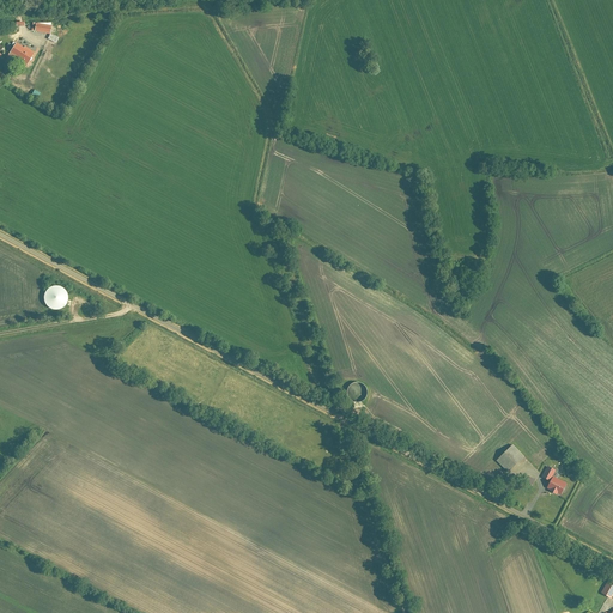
[(35,23),(34,32),(50,35),(52,25),(35,23)]
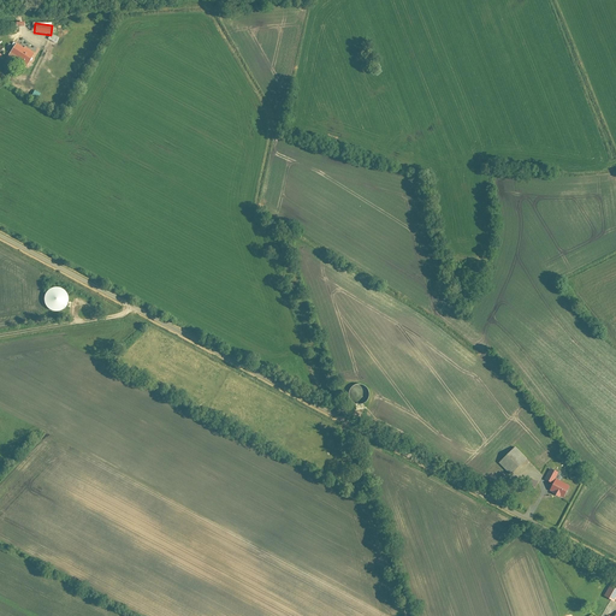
[(13,63),(16,60),(27,67),(34,55),(16,45),(7,59),(13,63)]
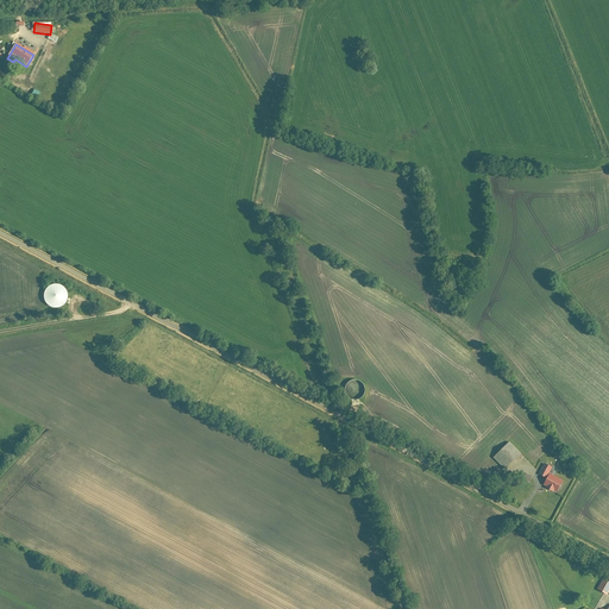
[(542,437),(528,451),(537,459),(551,445),(542,437)]
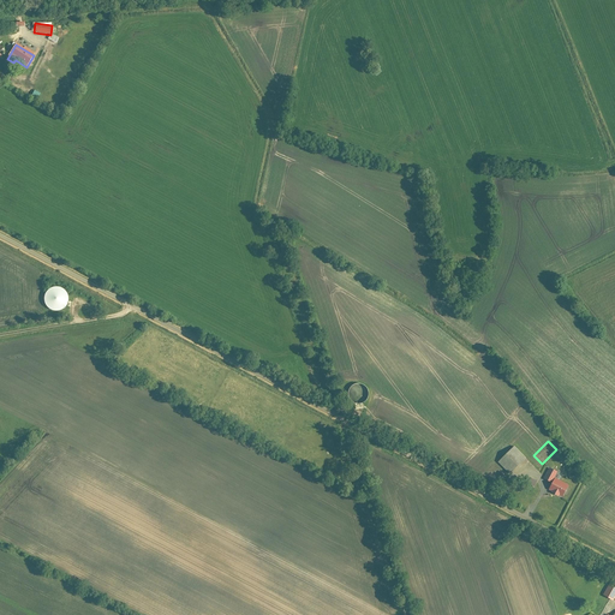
[(514,447),(499,463),(512,475),(526,459),(514,447)]
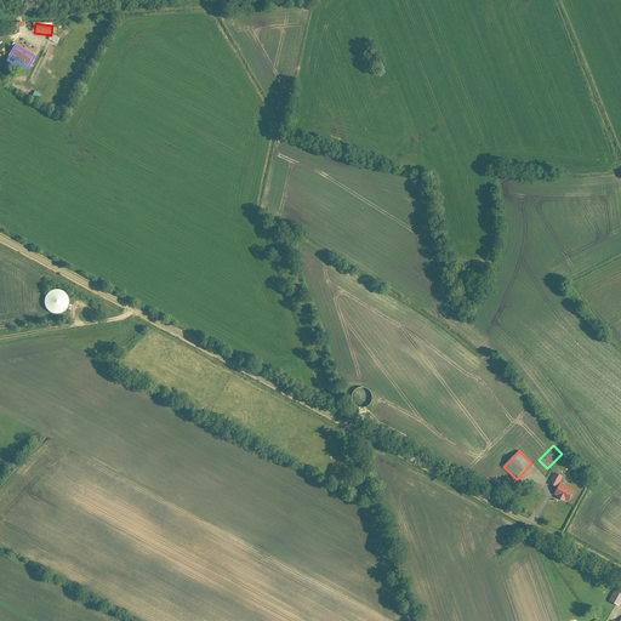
[(564,468),(552,480),(576,505),(588,493),(564,468)]
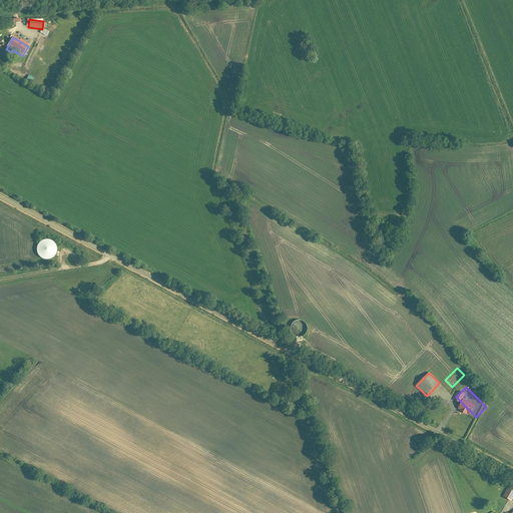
[(441,397),(438,403),(446,408),(450,402),(441,397)]
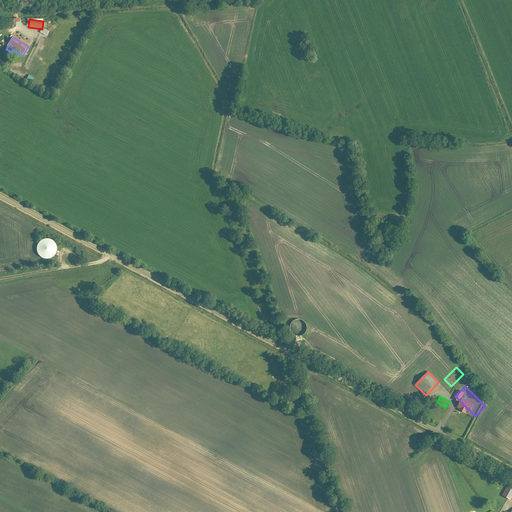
[(511,487),(508,485),(502,496),(510,500),(511,497),(511,487)]
